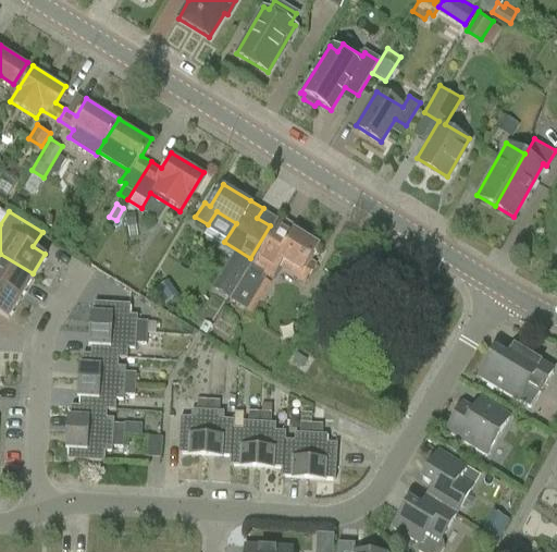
[(271,232),(252,261),(250,260),(236,283),(258,296),(269,279),(264,276),(267,271),(274,276),(277,270),(275,269),(277,265),(304,281),(309,272),(316,261),(310,258),(319,244),(293,228),(285,241),(271,232)]
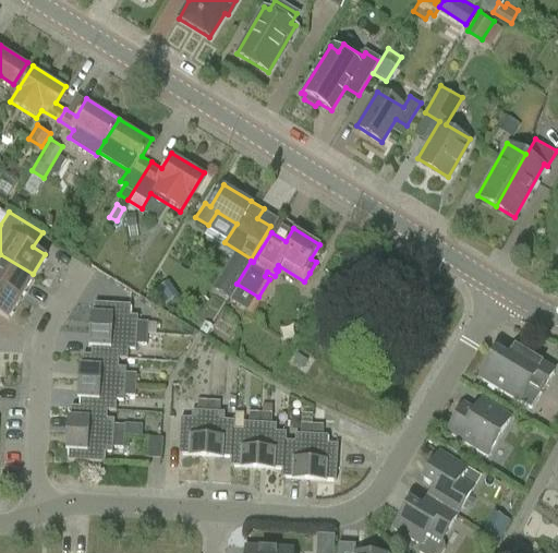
[(0,254),(0,281),(20,295),(33,274),(0,254)]
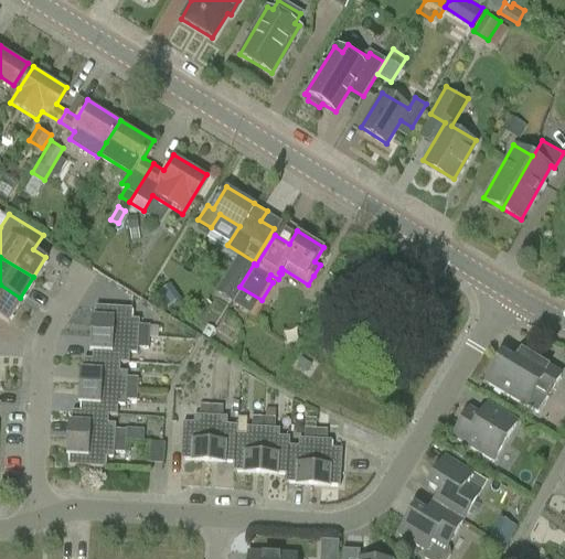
[(0,314),(7,319),(20,298),(0,285),(0,314)]
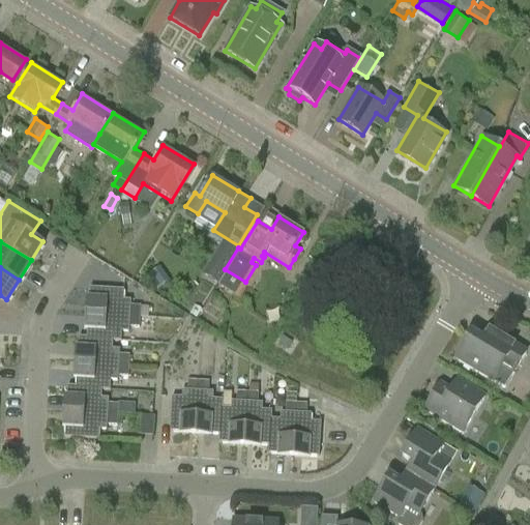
[(89,285),(88,310),(140,313),(141,302),(130,302),(130,296),(123,296),(123,287),(89,285)]
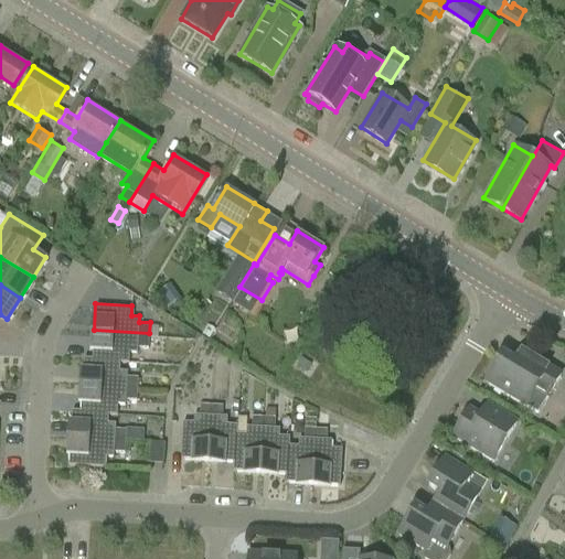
[(149,333),(94,330),(92,355),(120,358),(128,358),(129,348),(137,348),(138,344),(149,344),(149,333)]
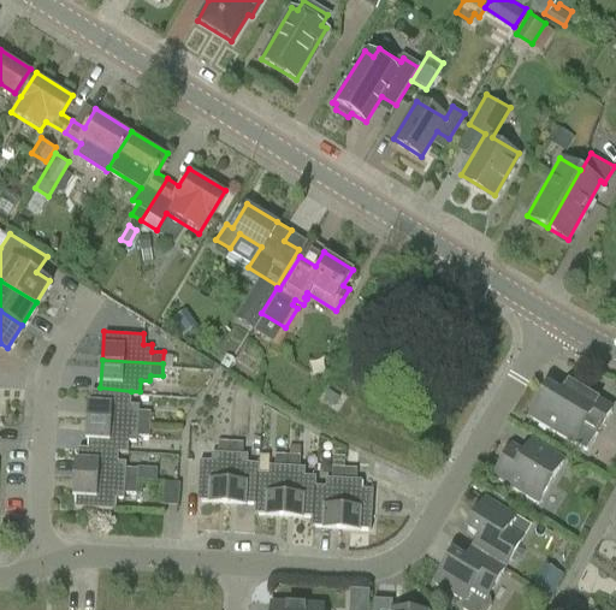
[(529,414),(573,439),(584,422),(597,431),(611,407),(598,398),(598,397),(568,379),(561,391),(548,384),(529,414)]
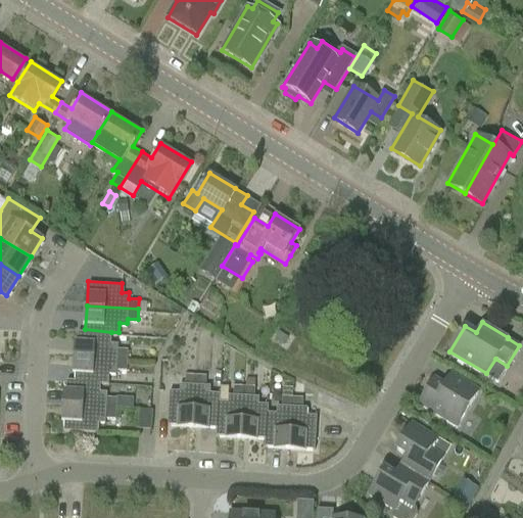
[(78,329),(77,354),(127,358),(128,347),(119,346),(119,341),(111,341),(111,332),(85,329),(78,329)]
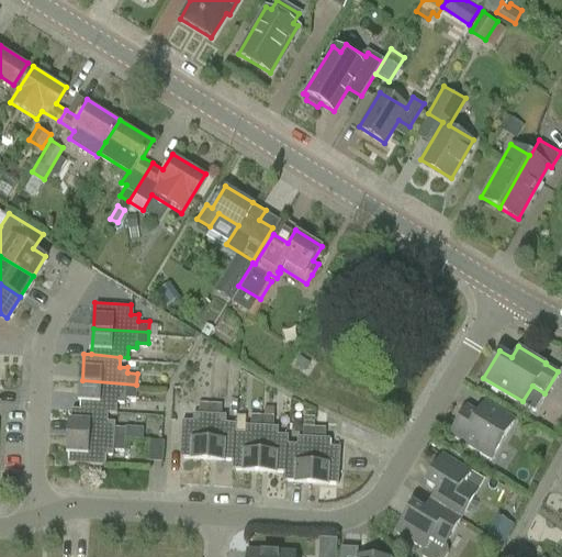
[(82,380),(80,407),(109,409),(116,409),(117,399),(125,400),(125,396),(136,396),(136,385),(82,380)]
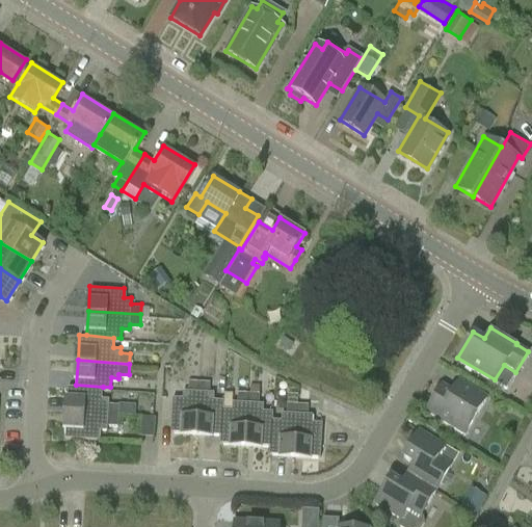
[(426,409),(463,430),(485,394),(459,377),(453,389),(442,383),(426,409)]
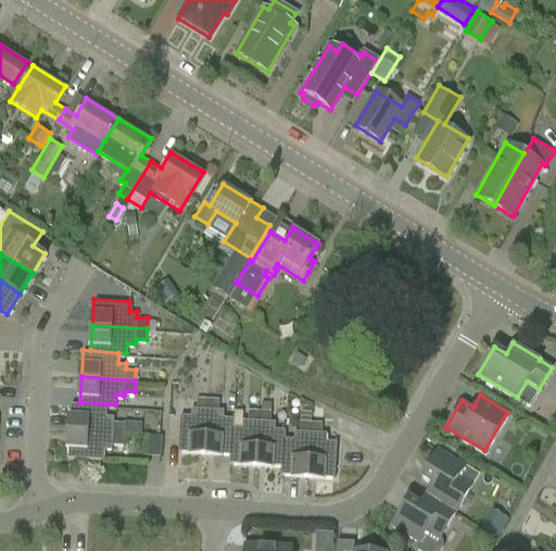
[(197,396),(197,405),(191,405),(190,413),(180,412),(178,449),(204,450),(209,397),(197,396)]
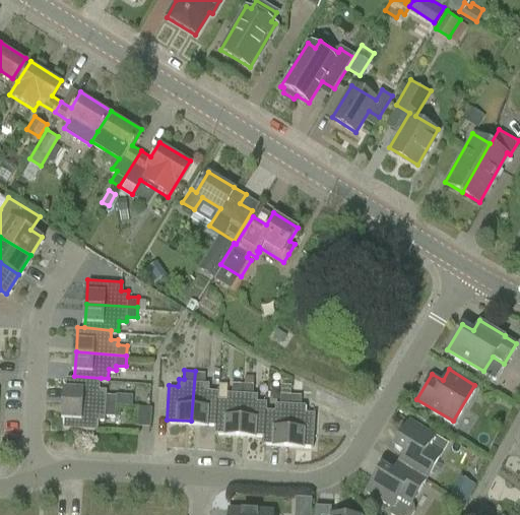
[(195,371),(191,421),(215,423),(218,396),(218,389),(209,388),(209,381),(204,380),(204,371),(195,371)]
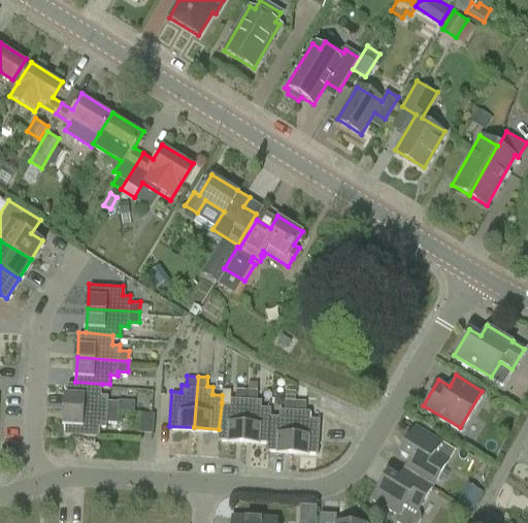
[(102,384),(75,382),(68,381),(66,406),(118,410),(118,399),(108,399),(108,393),(101,393),(102,384)]
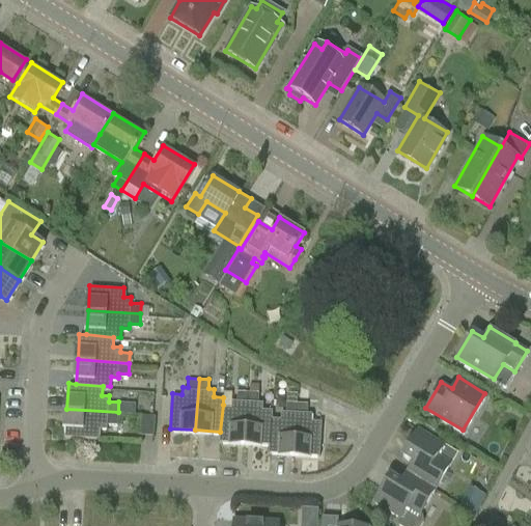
[(223,405),(220,432),(220,439),(245,441),(248,389),(238,389),(238,398),(232,398),(231,405),(223,405)]
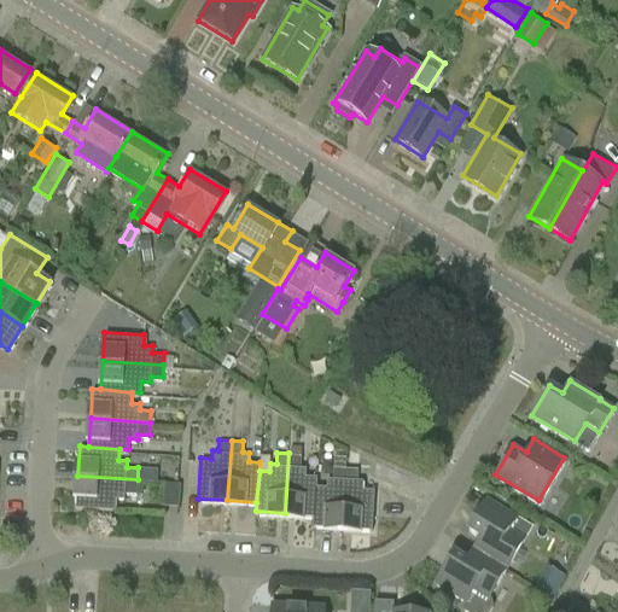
[(289,453),(285,513),(314,514),(316,484),(319,455),(301,454),(289,453)]
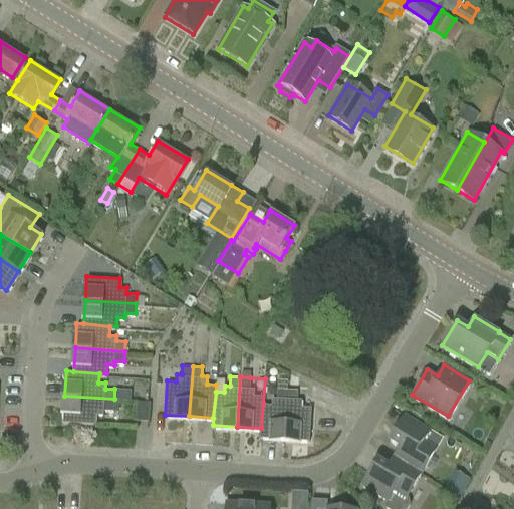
[(263,403),(261,428),(260,436),(285,438),(288,388),(277,388),(277,397),(273,396),(272,403),(263,403)]
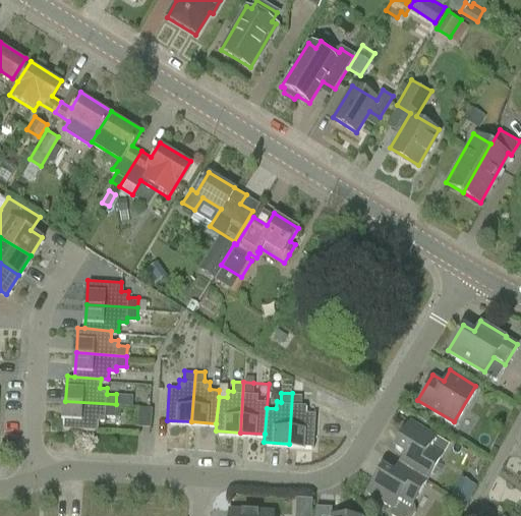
[(292,393),(289,444),(313,445),(315,411),(306,410),(306,403),(301,403),(302,394),(292,393)]
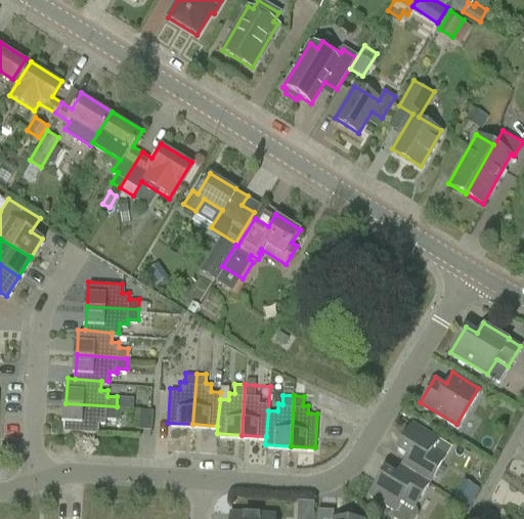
[(117,406),(66,403),(64,429),(97,431),(98,421),(105,421),(105,417),(116,418),(117,406)]
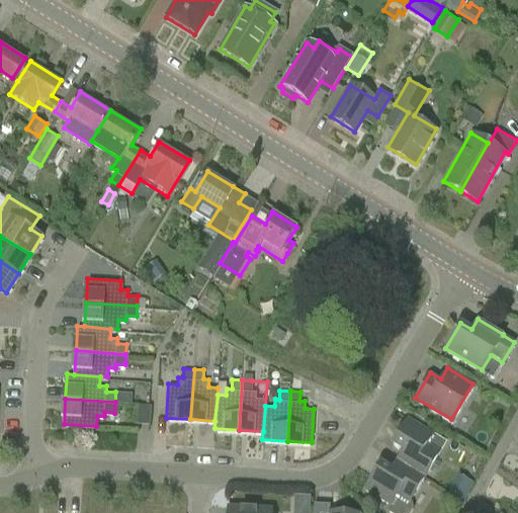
[(152,422),(152,402),(141,402),(141,422),(152,422)]
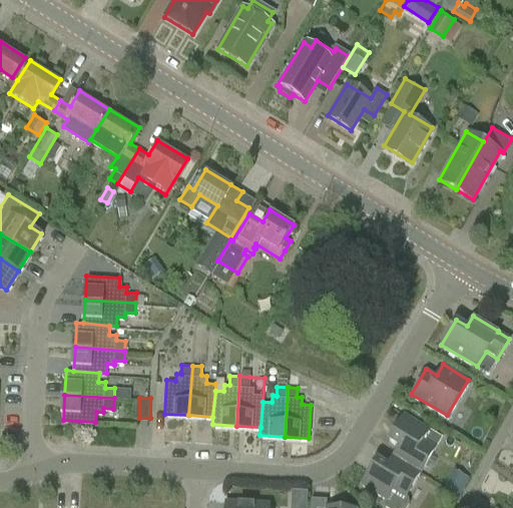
[(441,436),(428,429),(404,414),(389,440),(400,446),(394,456),(420,471),(441,436)]
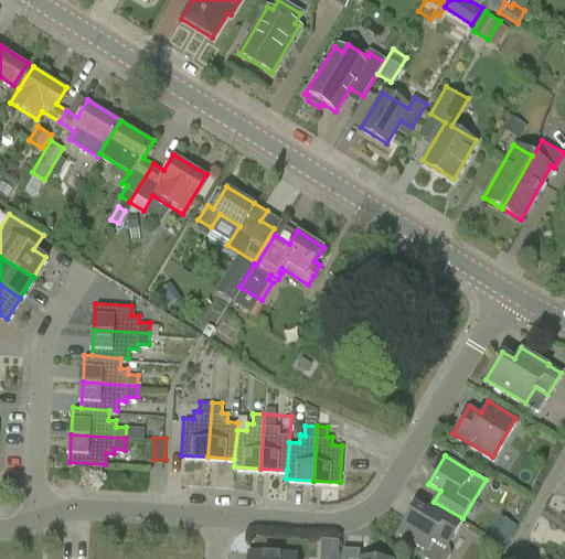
[(462,518),(434,502),(427,513),(415,505),(398,531),(423,547),(425,556),(429,558),(446,558),(450,551),(448,543),(462,518)]
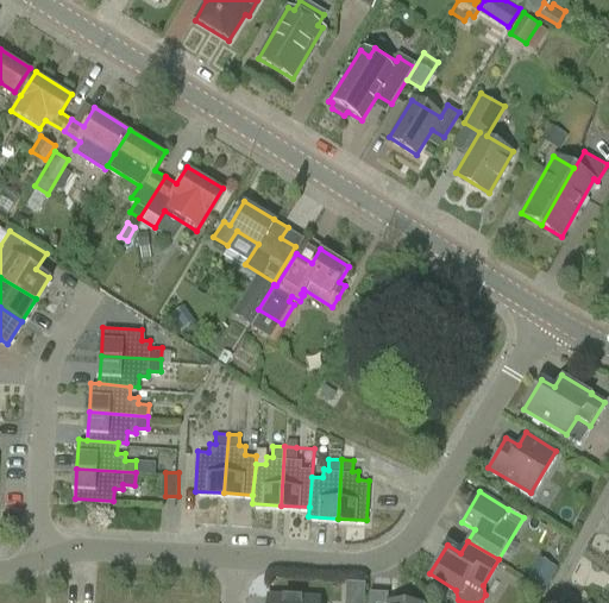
[(346,602),(366,602),(369,578),(349,577),(346,602)]
